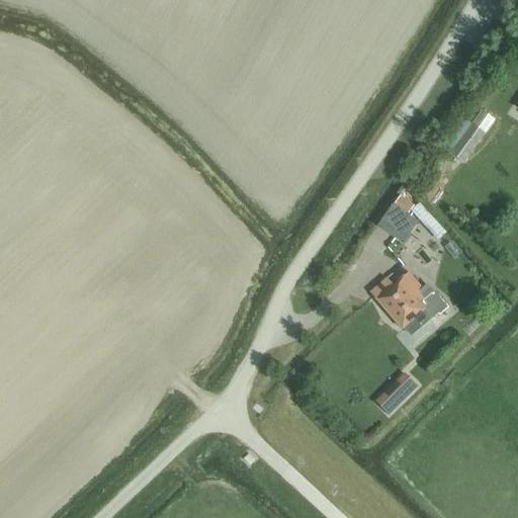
[(484,134),(493,119),(483,112),(473,125),(472,125),(450,155),(462,164),(485,135),(484,134)]
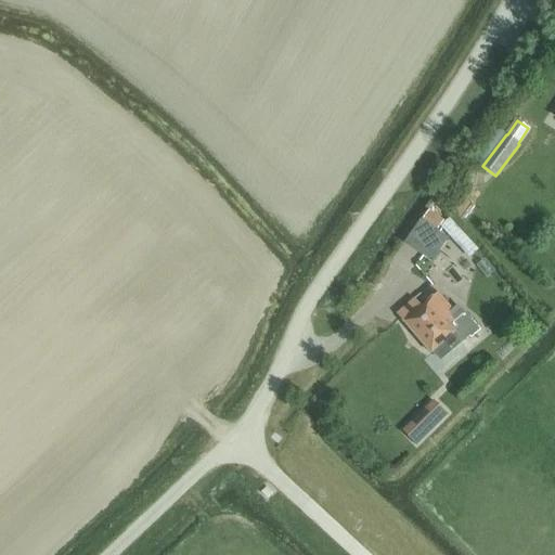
[(477,173),(447,211),(463,223),(492,185),(477,173)]
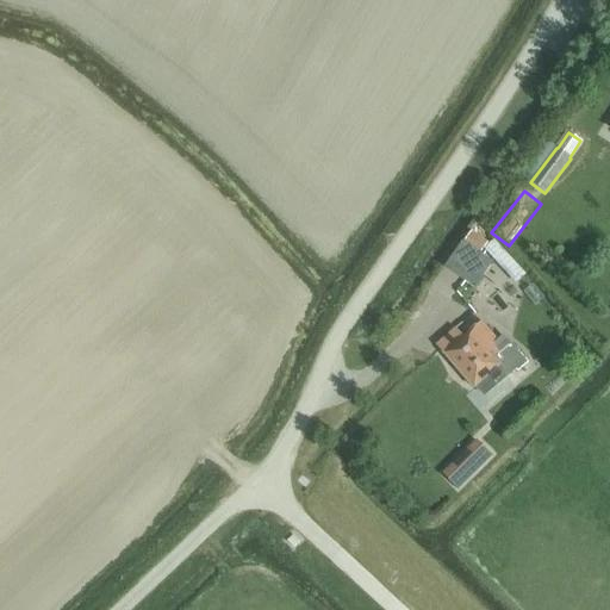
[(464,242),(479,254),(487,243),(471,231),(464,242)]
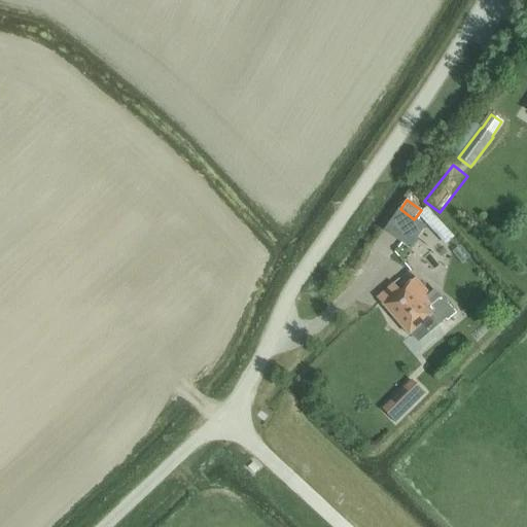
[(434,233),(442,225),(426,208),(420,216),(434,233)]
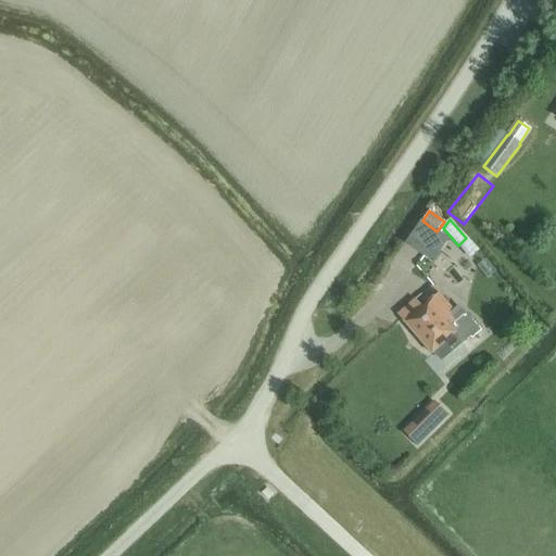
[(458,316),(439,294),(427,304),(424,300),(417,304),(414,301),(397,315),(405,323),(404,323),(431,355),(433,353),(441,361),(478,328),(465,314),(462,313),(458,316)]
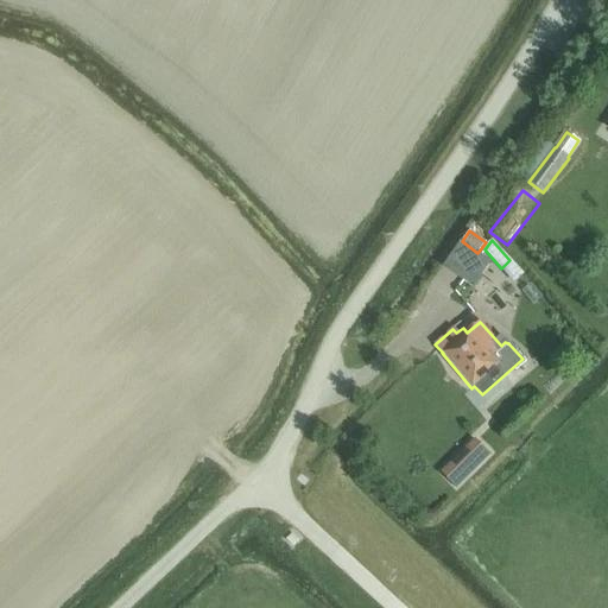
[(455,489),(488,455),(473,439),(439,473),(455,489)]
